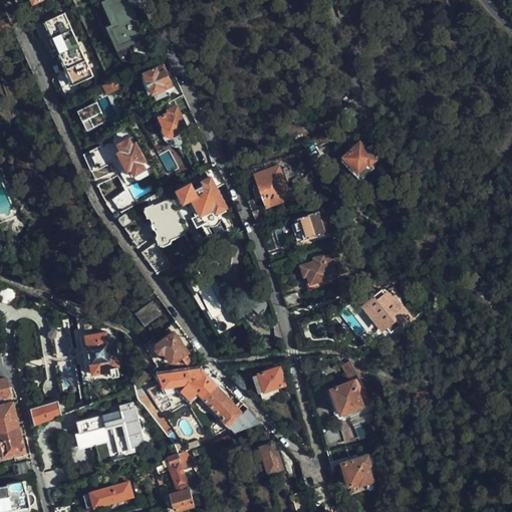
[(142,9),(138,0),(112,0),(104,4),(114,26),(110,28),(118,48),(142,37),(128,8),(142,9)]
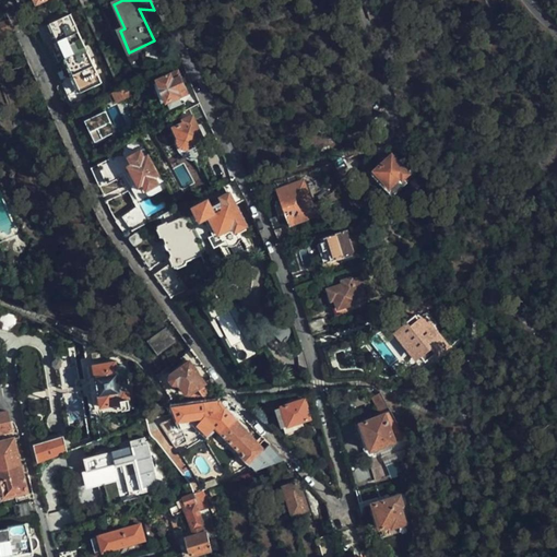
[(55,42),(50,44),(66,78),(71,75),(79,92),(99,82),(69,16),(48,26),(55,42)]
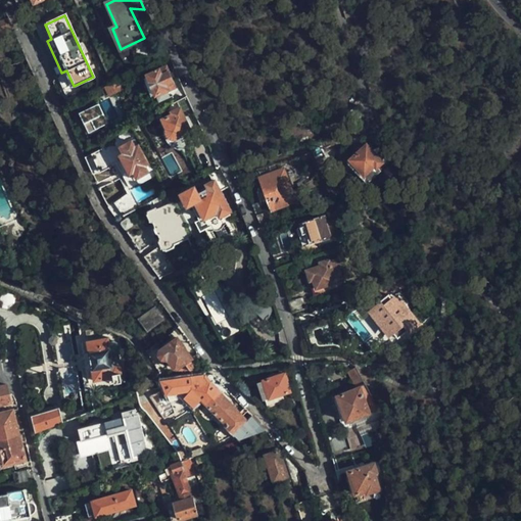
[(0,33),(13,30),(8,19),(0,21),(0,33)]
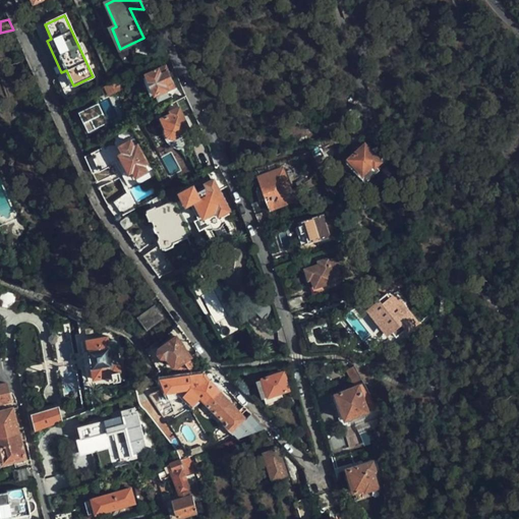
[(61,72),(47,41),(44,43),(41,41),(57,75),(58,73),(61,72)]
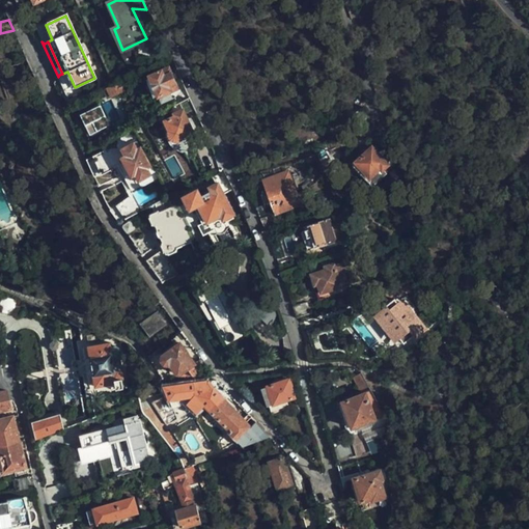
[(175,88),(166,68),(148,78),(157,98),(170,91),(175,102),(183,99),(177,87),(175,88)]
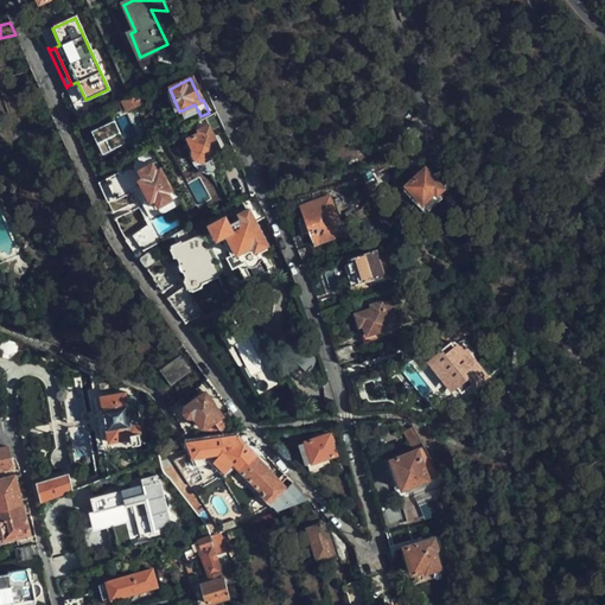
[(139,103),(135,95),(129,99),(122,101),(126,110),(139,103)]
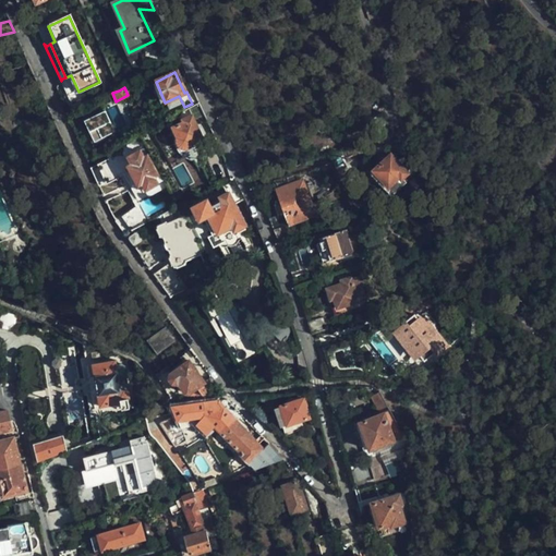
[(105,112),(84,121),(94,142),(115,133),(105,112)]
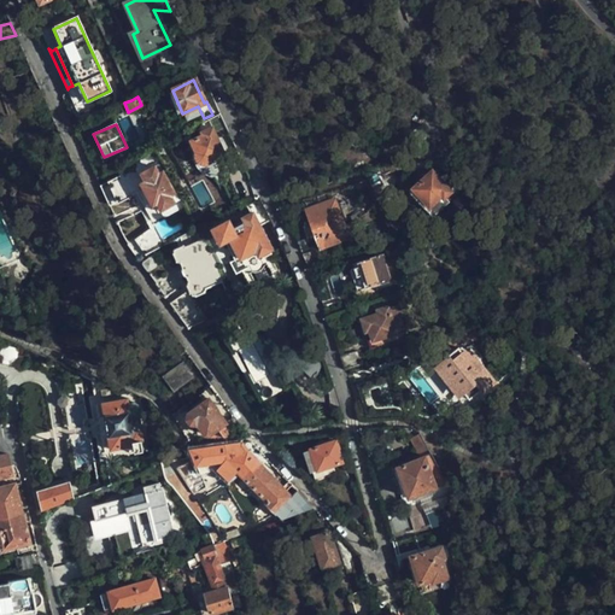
[(222,154),(210,129),(201,133),(199,130),(187,136),(195,153),(195,154),(195,157),(197,158),(197,160),(198,162),(199,163),(201,164),(204,164),(205,164),(208,164),(209,163),(211,162),(211,159),(222,154)]
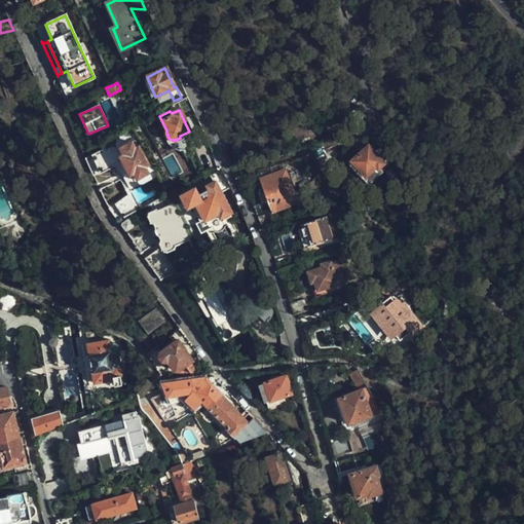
[(151,172),(133,138),(118,146),(119,149),(117,150),(121,157),(120,158),(129,175),(131,174),(134,181),(151,172)]
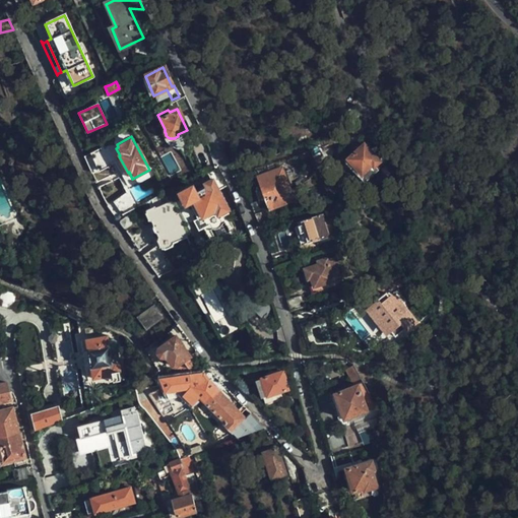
[(374,167),(379,160),(363,144),(342,163),(364,183),(377,170),(374,167)]
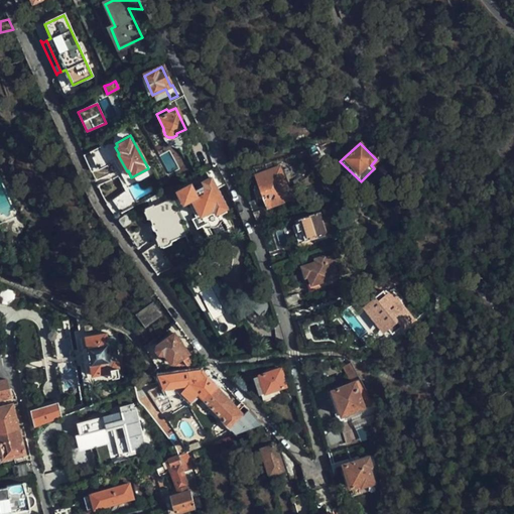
[(320,165),(314,147),(306,149),(313,168),(320,165)]
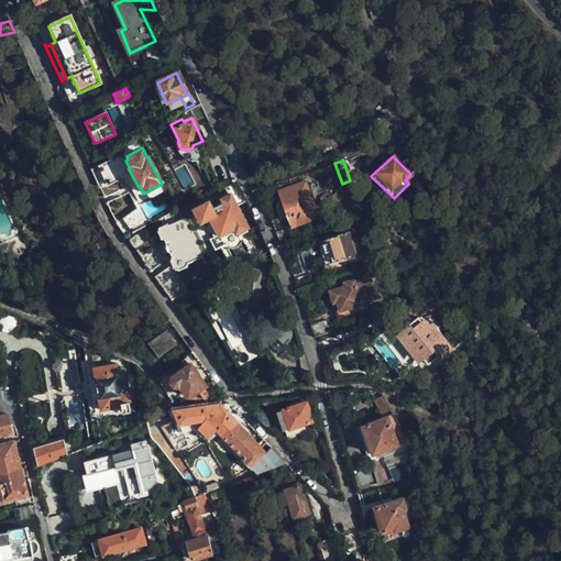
[(95,168),(103,185),(117,178),(108,162),(95,168)]
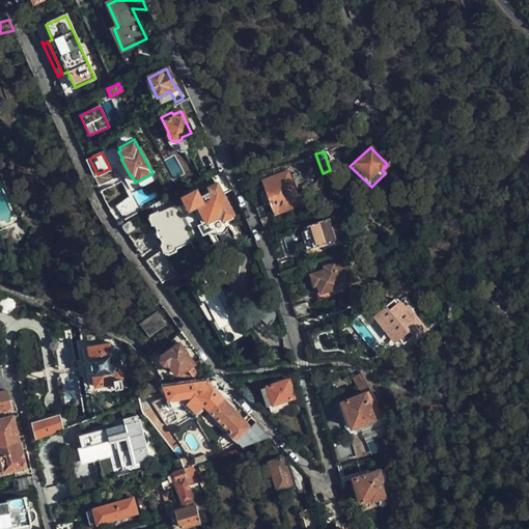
[(224,176),(221,170),(212,175),(214,182),(224,176)]
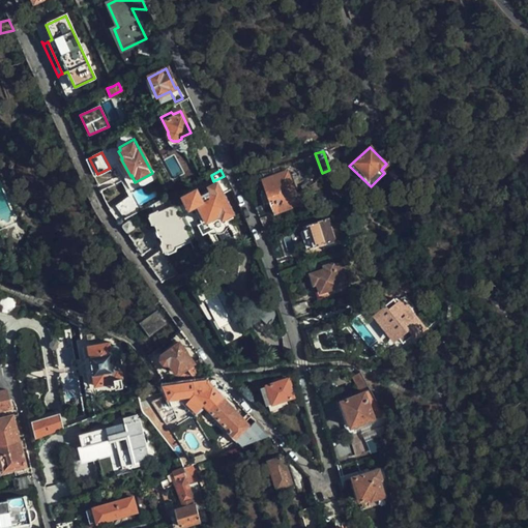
[(252,205),(255,212),(266,208),(264,203),(268,201),(273,213),(304,202),(300,193),(295,195),(286,172),(261,181),(262,183),(258,186),(259,189),(257,191),(261,200),(252,205)]
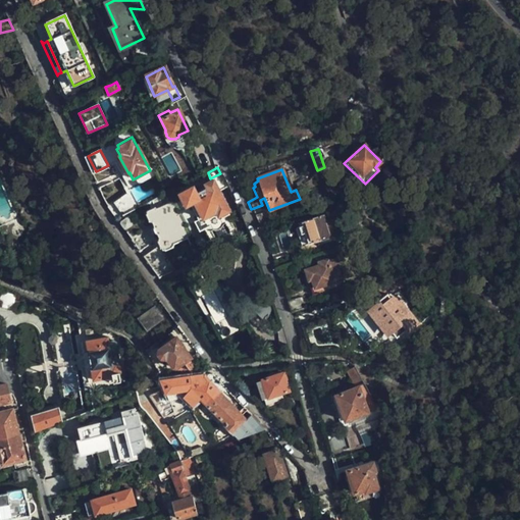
[(218,191),(226,186),(221,175),(203,185),(205,188),(195,194),(192,188),(178,195),(185,207),(190,205),(194,203),(203,219),(215,212),(217,216),(218,216),(220,220),(223,226),(225,225),(228,223),(223,213),(228,210),(218,191)]
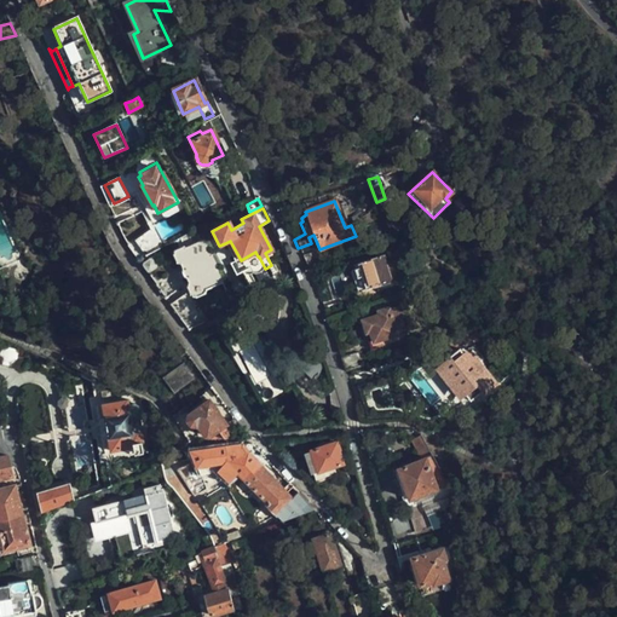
[(211,261),(195,230),(177,240),(180,248),(177,251),(173,253),(194,295),(220,282),(211,261)]
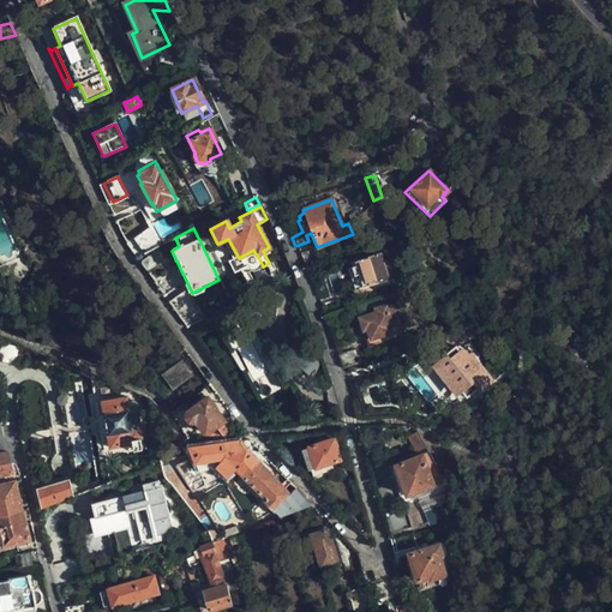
[(131,240),(142,255),(165,244),(156,233),(153,235),(148,229),(131,240)]
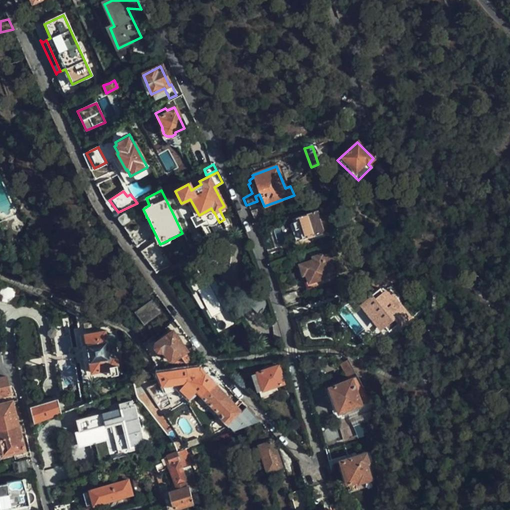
[(190,199),(186,201),(196,221),(200,218),(199,215),(190,199)]
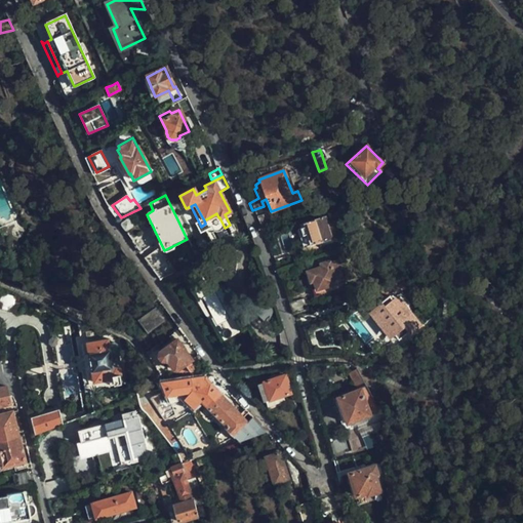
[(254,213),(260,228),(274,224),(272,219),(266,209),(254,213)]
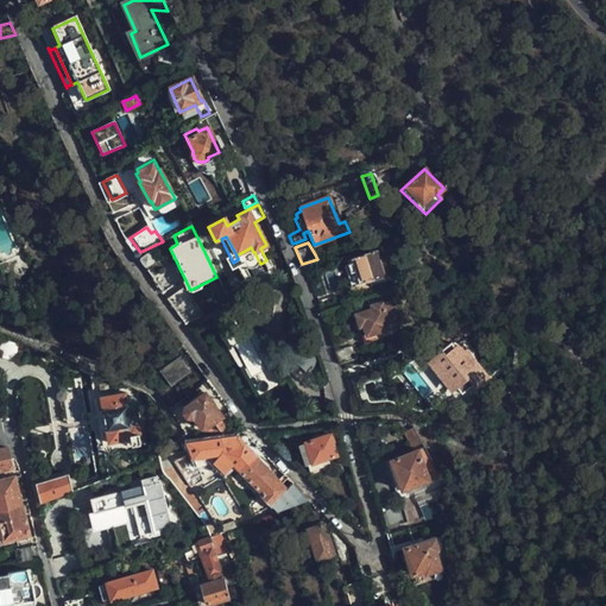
[(251,247),(237,256),(238,259),(239,259),(242,264),(257,257),(254,252),(253,252),(251,247)]
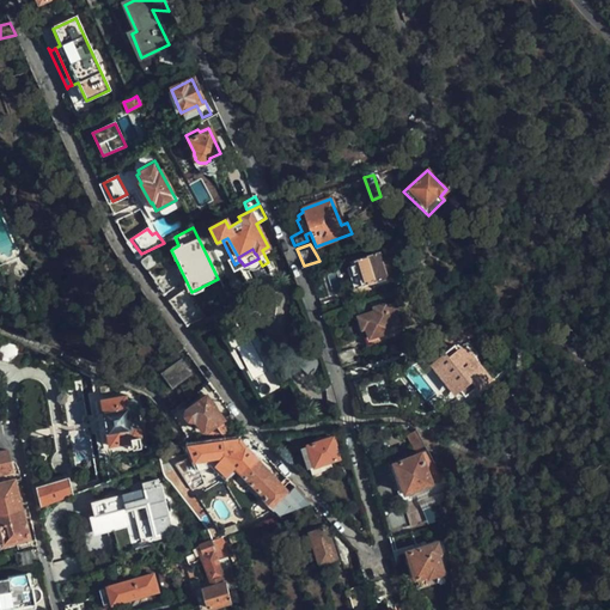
[(388,278),(379,252),(348,263),(349,267),(346,268),(353,290),(388,278)]
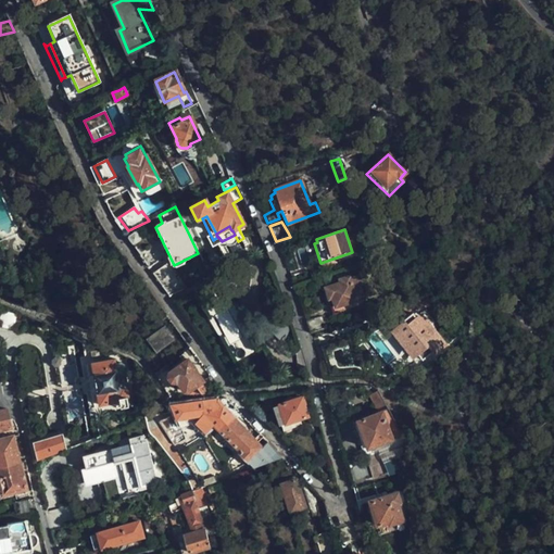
[(217,237),(213,240),(218,250),(223,248),(224,248),(222,241),(218,237),(217,237)]
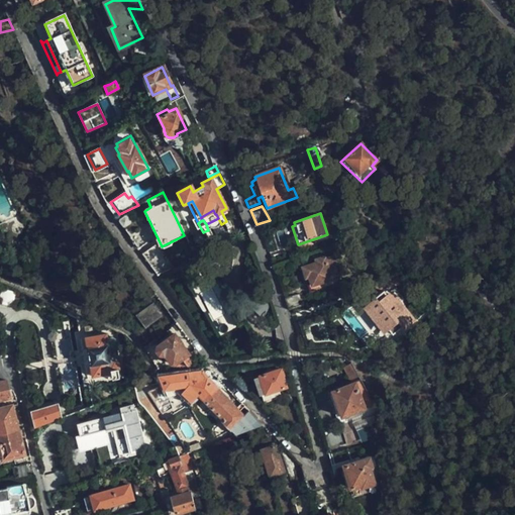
[(141,229),(128,237),(135,248),(148,239),(141,229)]
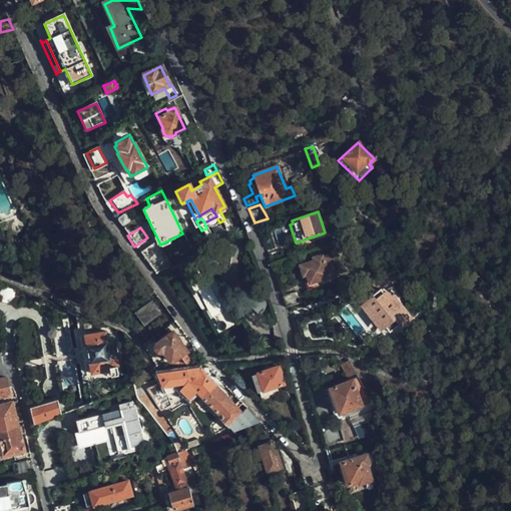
[(262,242),(266,252),(279,248),(275,237),(262,242)]
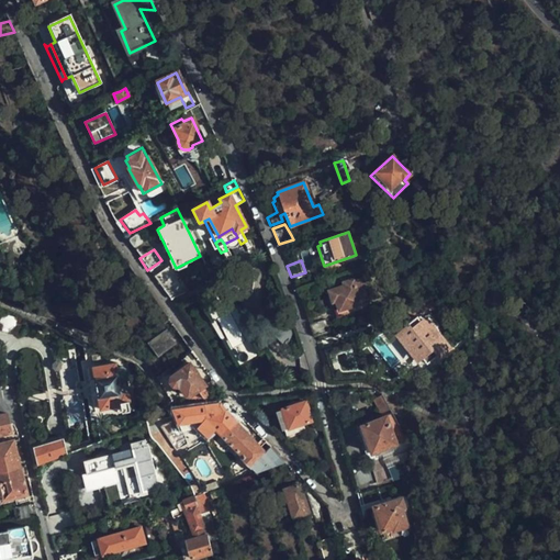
[(153,277),(161,289),(176,280),(166,267),(153,277)]
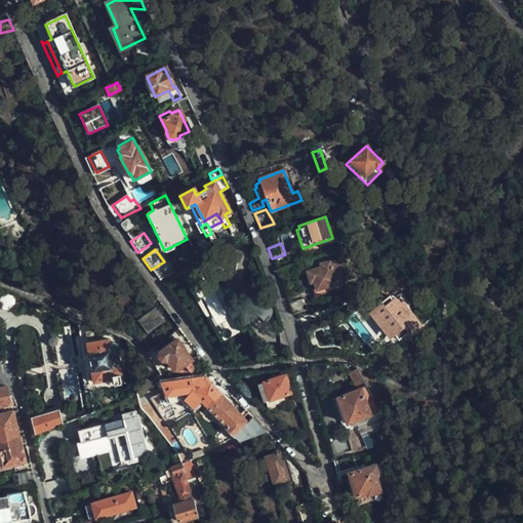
[(151,270),(159,281),(172,274),(164,262),(151,270)]
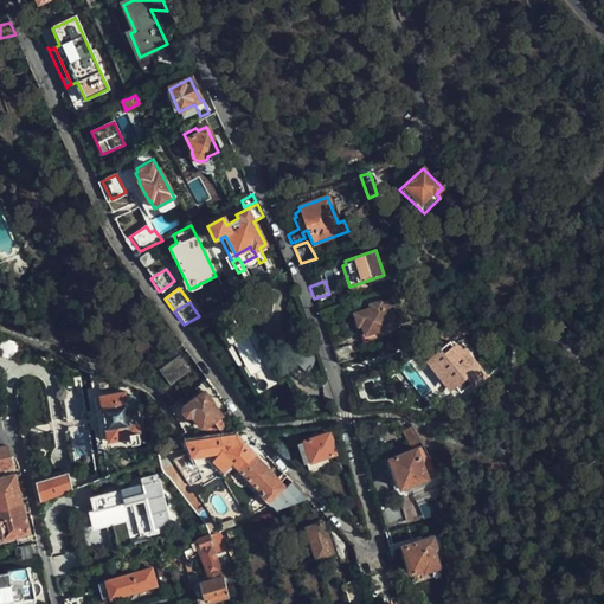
[(354,314),(358,327),(361,326),(365,335),(372,333),(389,327),(380,302),(368,307),(368,309),(354,314)]
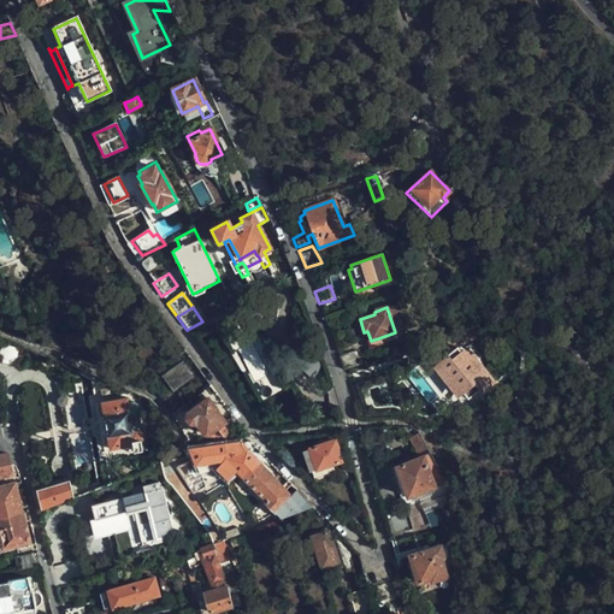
[(367,331),(364,332),(370,348),(381,343),(378,338),(371,341),(367,331)]
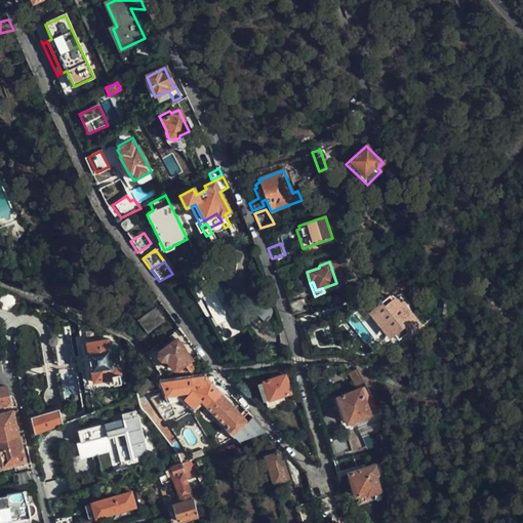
[(419,327),(405,310),(402,313),(388,296),(370,311),(396,343),(406,333),(408,336),(419,327)]
